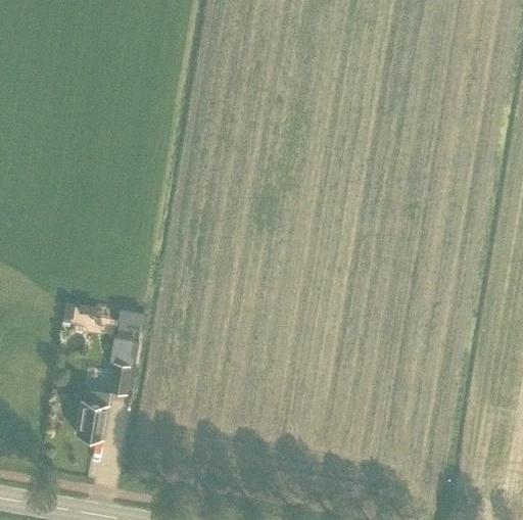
[(74,319),(76,303),(66,302),(64,318),(74,319)]
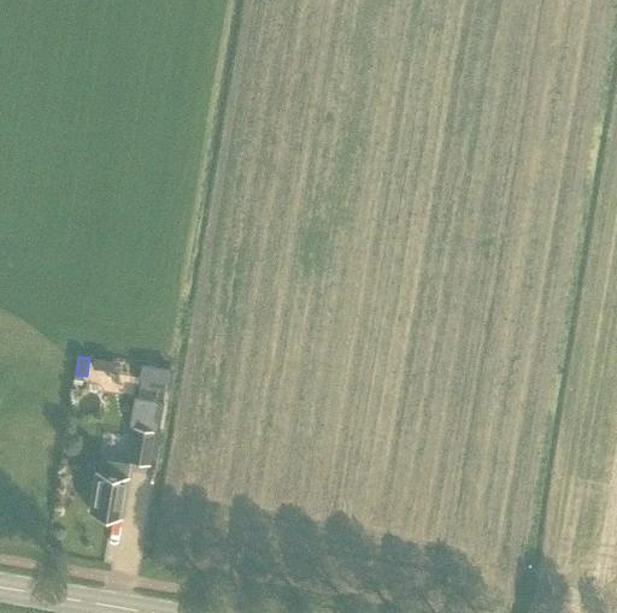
[(113,361),(95,359),(94,369),(112,371),(113,361)]
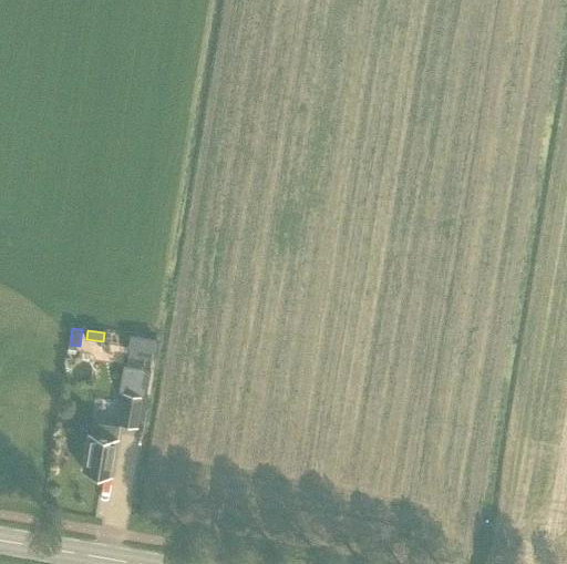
[(132,338),(130,354),(143,355),(145,339),(132,338)]
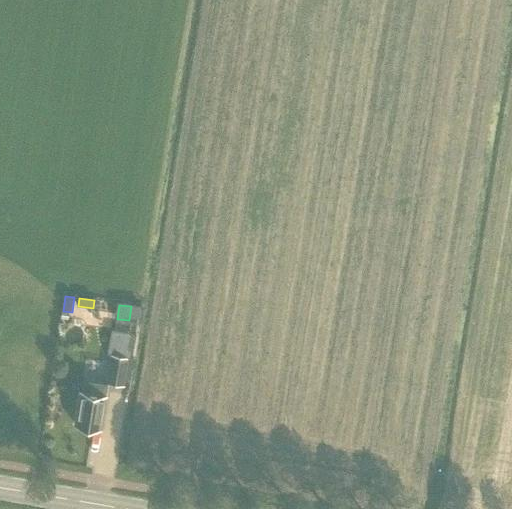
[(111,356),(106,384),(108,385),(125,387),(130,359),(111,356)]
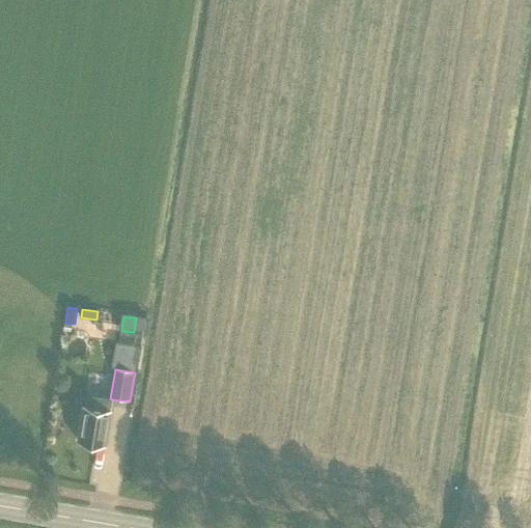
[(84,408),(79,442),(92,445),(105,447),(110,413),(112,399),(110,398),(87,395),(85,408),(84,408)]
